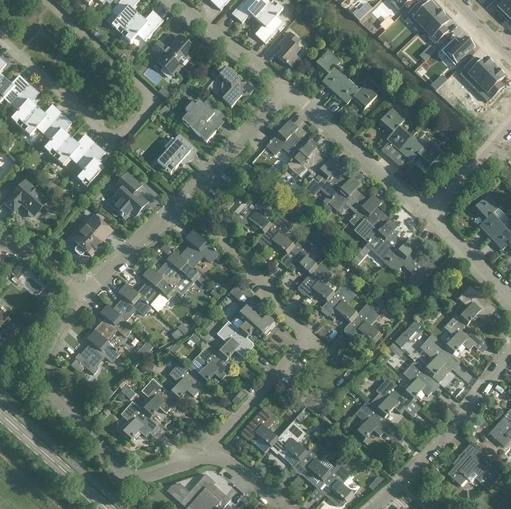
[(116,3),(110,10),(118,16),(111,24),(120,32),(137,13),(131,7),(137,0),(113,0),(116,3)]
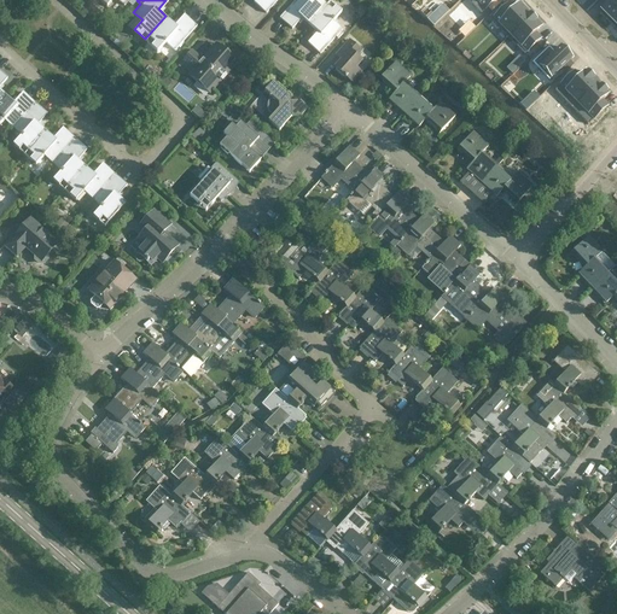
[(254,0),(266,11),(274,0),(254,0)]
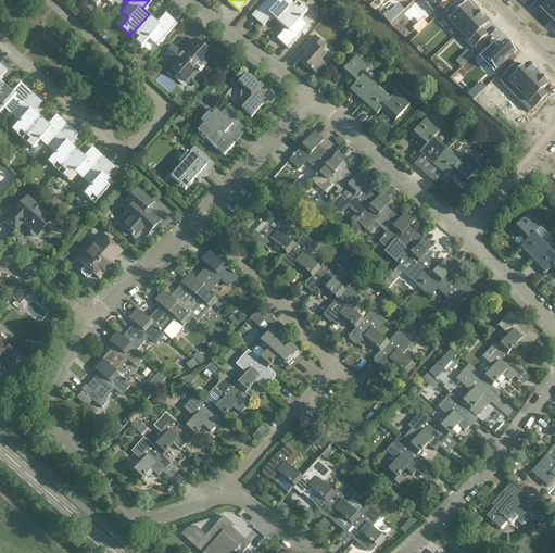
[(270,14),(278,20),(295,0),(262,0),(251,13),(262,24),(270,14)]
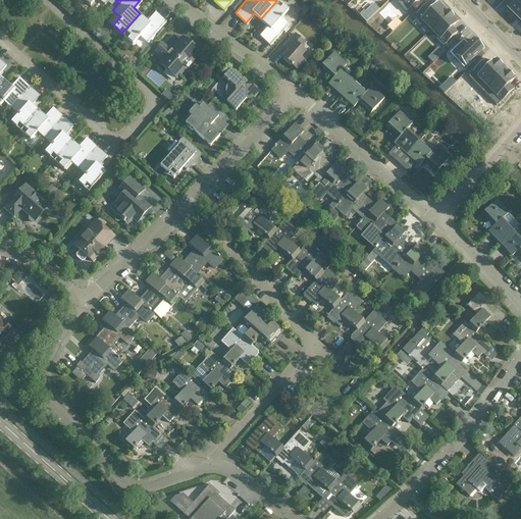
[(267,24),(259,34),(269,43),(282,29),(284,31),(289,26),(287,24),(289,22),(280,15),(288,7),(279,0),(277,0),(261,18),(267,24)]
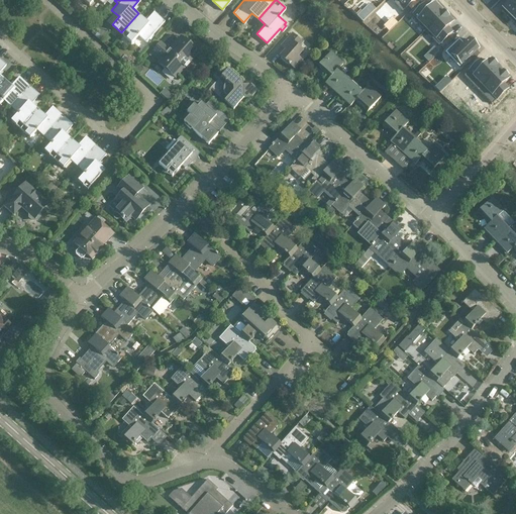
[(392,0),(401,9),(410,0),(392,0)]
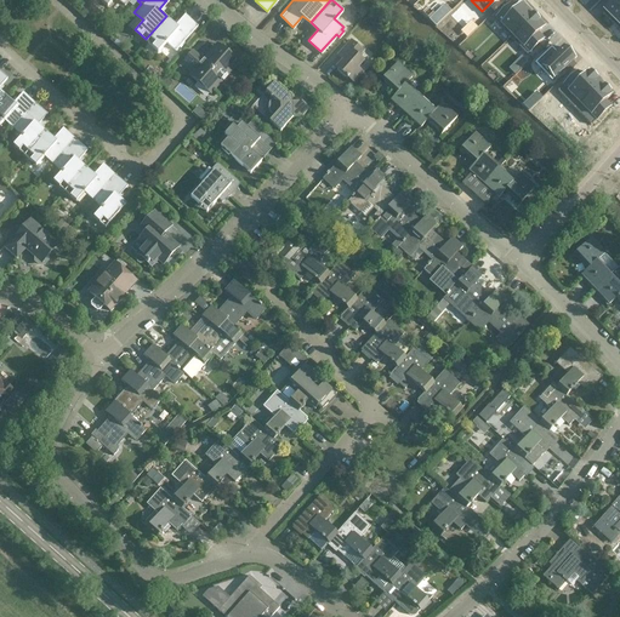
[(609,0),(601,10),(612,21),(619,11),(619,0),(609,0)]
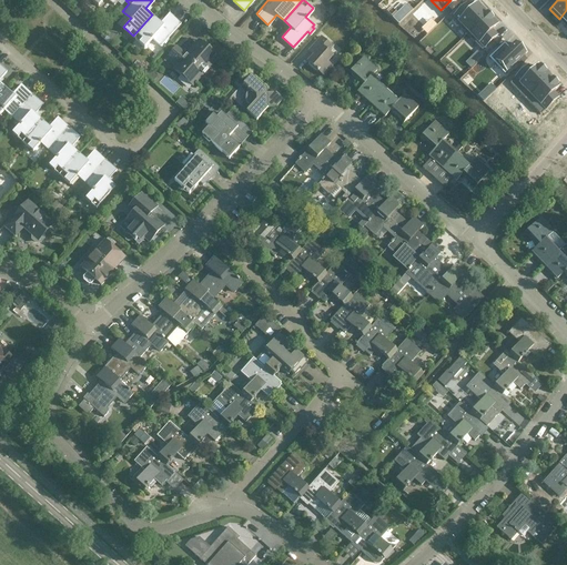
[(464,3),(451,17),(466,32),(486,12),(486,11),(485,10),(486,9),(478,2),(477,3),(476,1),(468,9),(464,3)]
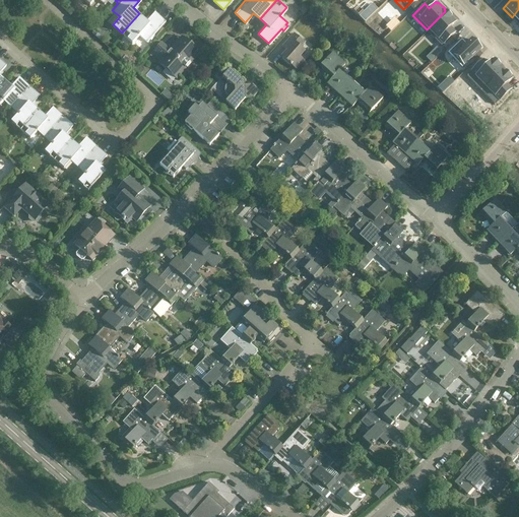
[(146,19),(139,13),(122,33),(131,42),(138,34),(146,41),(165,19),(154,10),(146,19)]
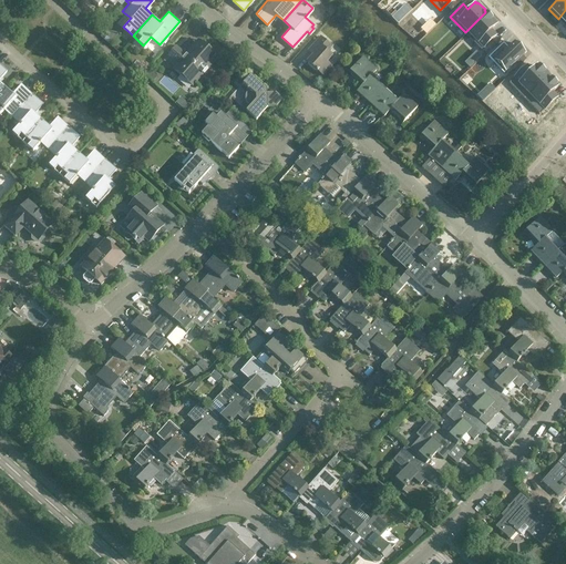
[(485,12),(465,32),(480,48),(493,36),(487,30),(495,22),(491,18),(485,12)]
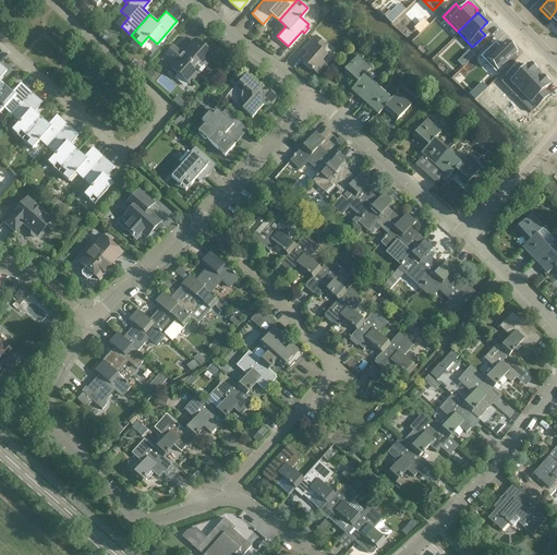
[(321,59),(326,52),(321,48),(325,44),(315,34),(305,45),(310,49),(301,58),(311,67),(310,67),(311,68),(312,68),(316,72),(325,62),(321,59)]
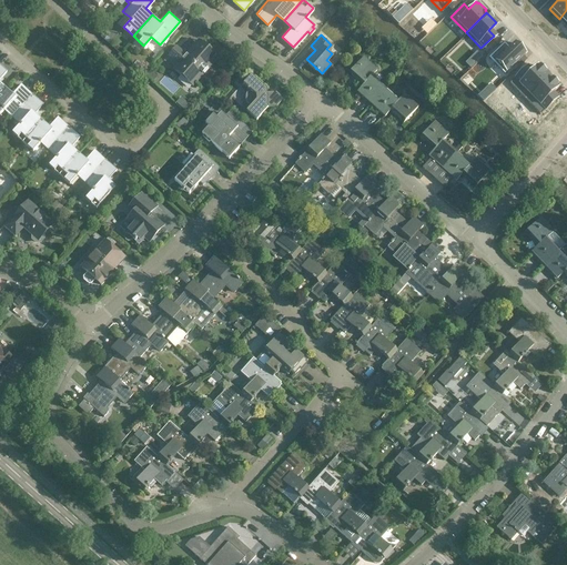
[(175,44),(164,56),(174,63),(171,67),(191,84),(202,72),(203,72),(208,68),(206,67),(218,54),(199,38),(185,53),(175,44)]
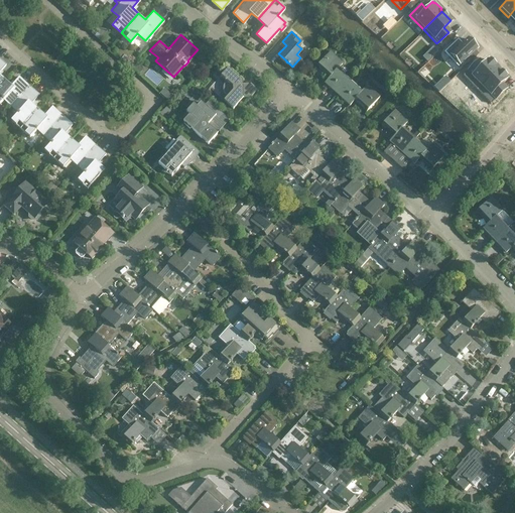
[(456,39),(443,50),(458,65),(477,46),(476,45),(477,45),(472,40),(471,41),(467,37),(460,43),(456,39)]
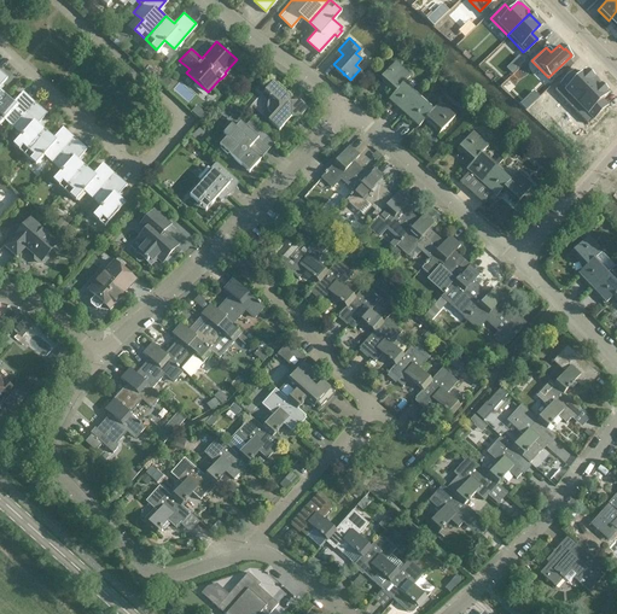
[(518,54),(513,59),(518,64),(523,59),(518,54)]
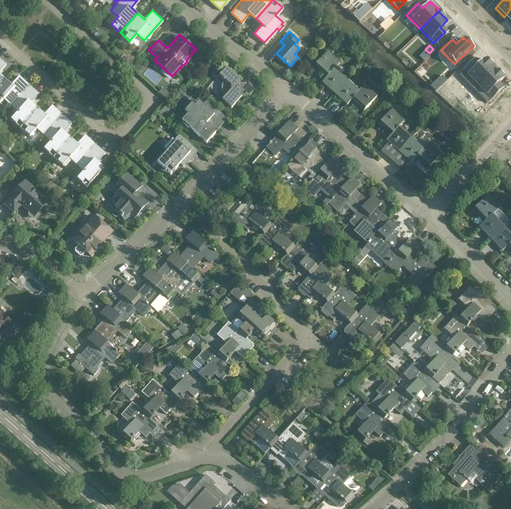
[(321,81),(333,92),(346,78),(334,68),(340,61),(327,49),(315,64),(327,75),(321,81)]
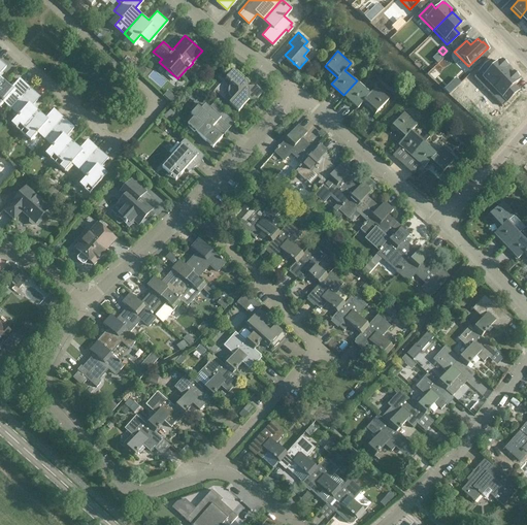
[(488,61),(478,71),(492,86),(509,69),(506,66),(506,65),(501,60),(500,60),(499,59),(493,66),(488,61)]
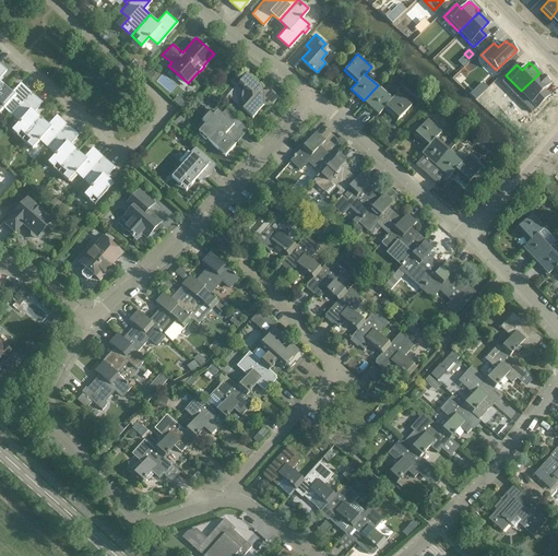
[(156,78),(170,89),(176,82),(162,71),(156,78)]
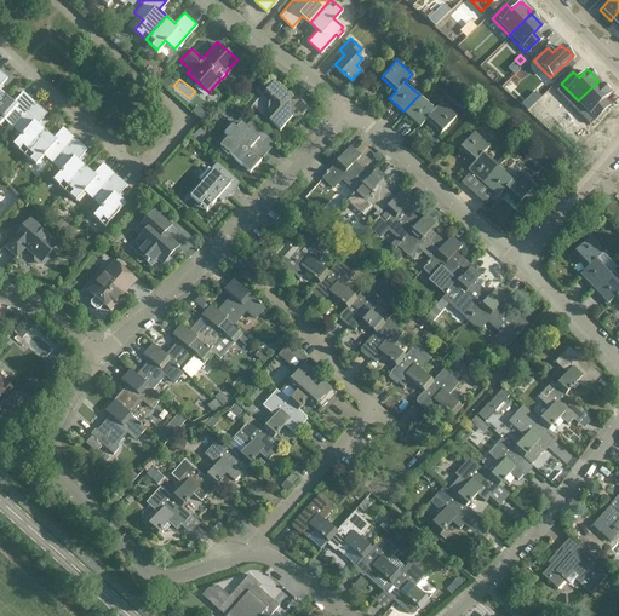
[(301,114),(308,105),(299,98),(291,98),(291,95),(273,79),(264,88),(269,92),(270,97),(268,99),(268,102),(268,104),(268,107),(269,109),(270,111),(270,115),(268,119),(280,128),(292,115),(301,114)]
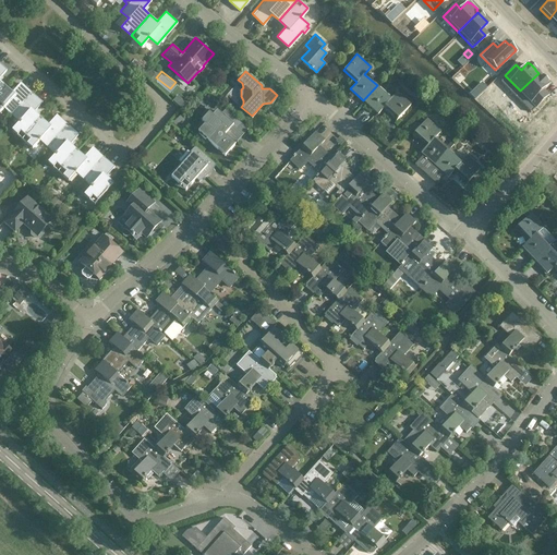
[(539,73),(520,91),(535,106),(545,95),(541,91),(548,83),(547,82),(542,75),(542,76),(539,73)]
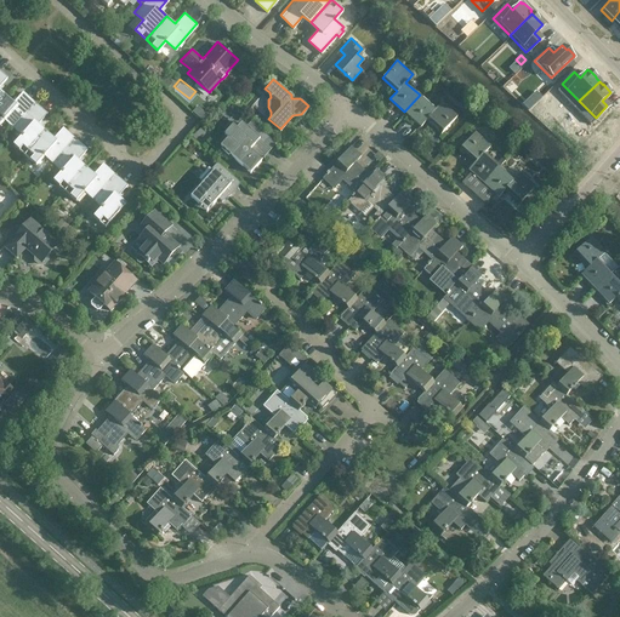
[(12,101),(5,93),(0,98),(0,121),(4,118),(12,126),(34,101),(22,90),(12,101)]
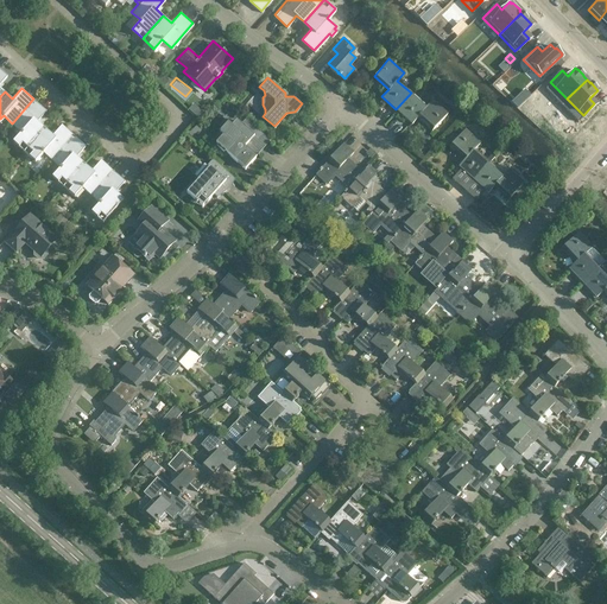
[(524,88),(519,93),(524,99),(530,93),(524,88)]
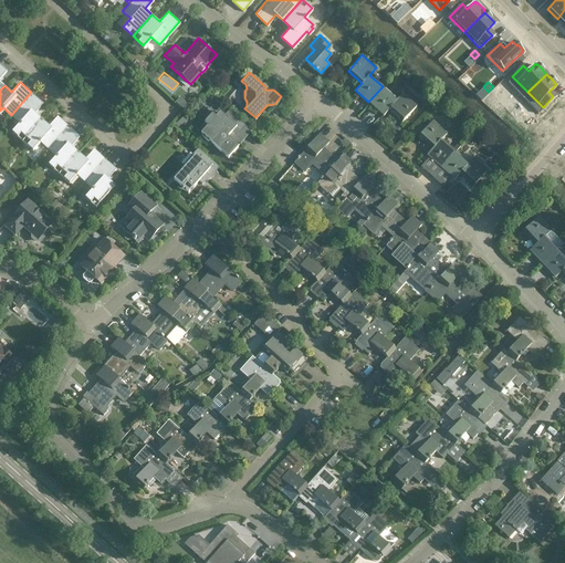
[(396,98),(383,86),(368,102),(383,114),(389,107),(403,120),(416,104),(403,91),(396,98)]
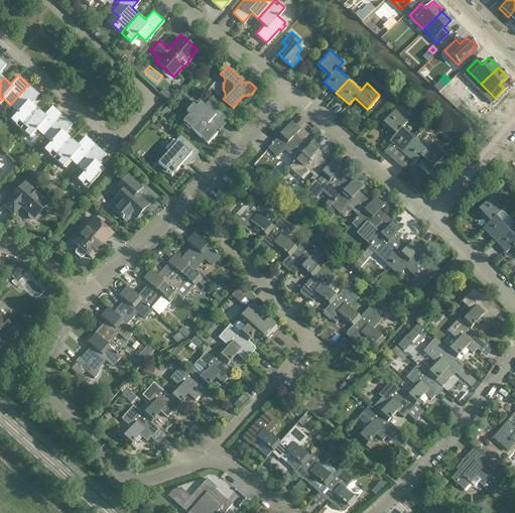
[(28,84),(10,105),(17,111),(10,119),(20,127),(37,108),(30,102),(38,93),(28,84)]
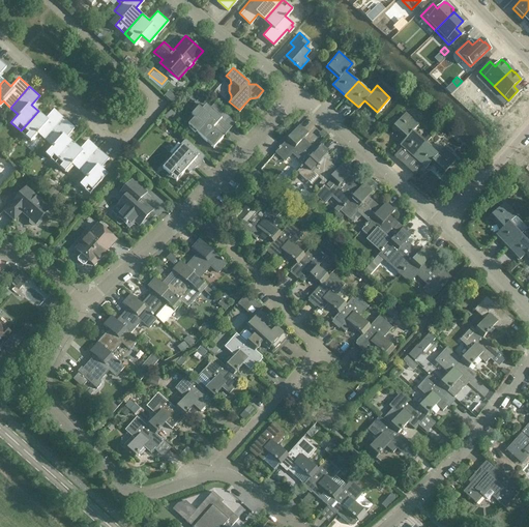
[(169,89),(165,92),(173,99),(176,96),(169,89)]
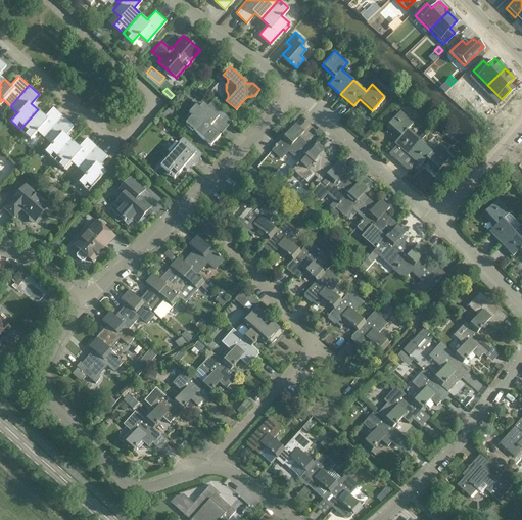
[(192,113),(185,122),(187,123),(186,125),(191,130),(193,128),(210,144),(220,133),(217,131),(225,122),(202,101),(198,106),(195,103),(188,110),(192,113)]
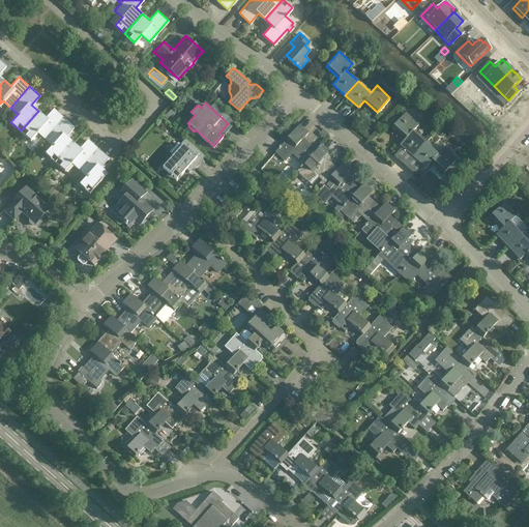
[(222,107),(218,111),(224,116),(228,112),(222,107)]
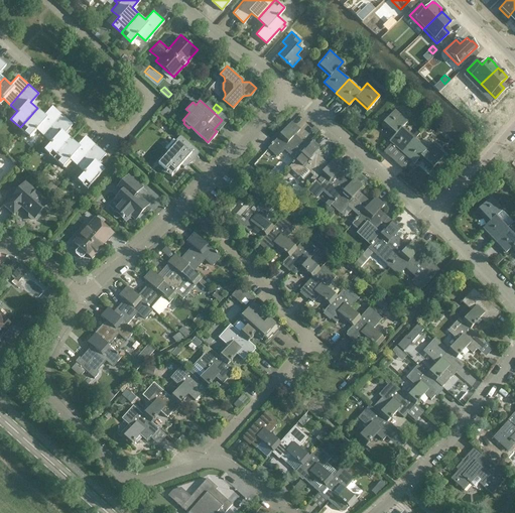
[(43,113),(37,108),(20,127),(29,135),(36,128),(43,134),(61,114),(51,105),(43,113)]
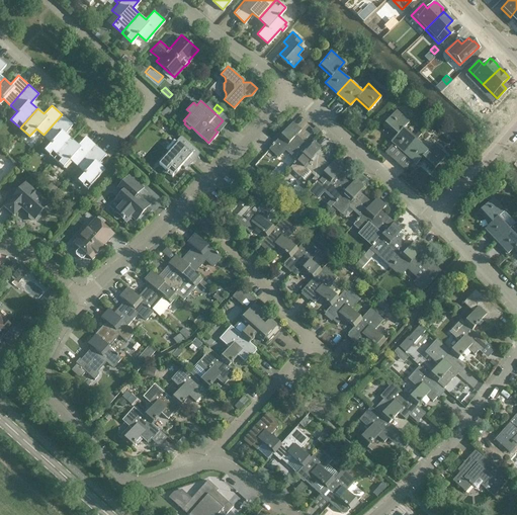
[(390,140),(403,151),(421,132),(419,130),(413,136),(403,126),(409,120),(396,108),(383,122),(396,134),(390,140)]
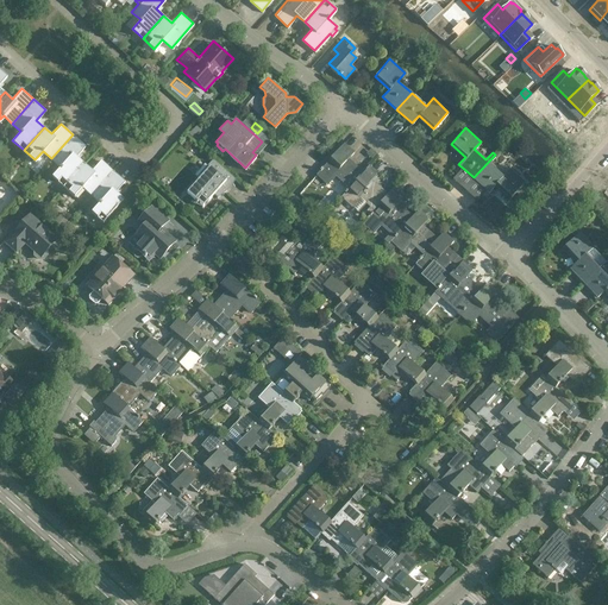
[(73,134),(51,158),(60,166),(51,175),(63,186),(83,162),(75,155),(85,145),(73,134)]
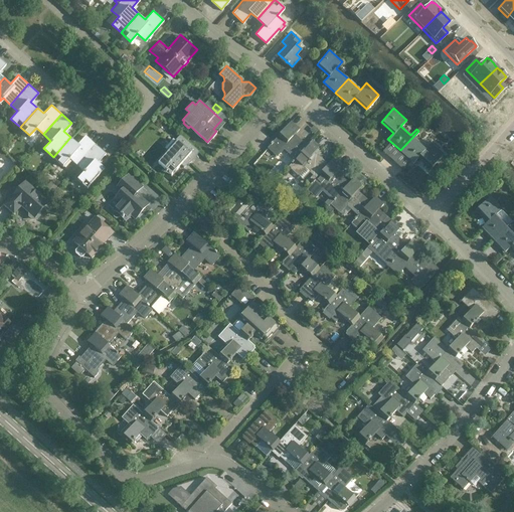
[(299,127),(291,120),(272,141),(271,140),(269,143),(270,143),(267,147),(275,154),(282,147),(294,158),(295,158),(307,145),(306,144),(294,133),(299,127)]
